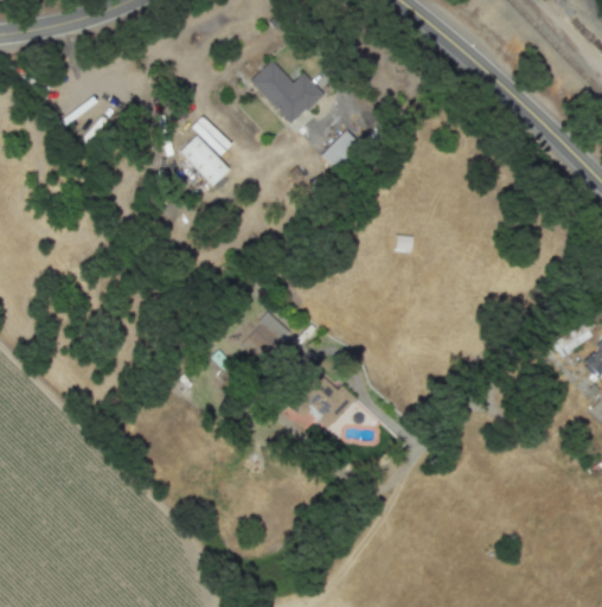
[(294,82),(273,59),(250,81),(292,125),(325,94),(305,72),(294,82)]
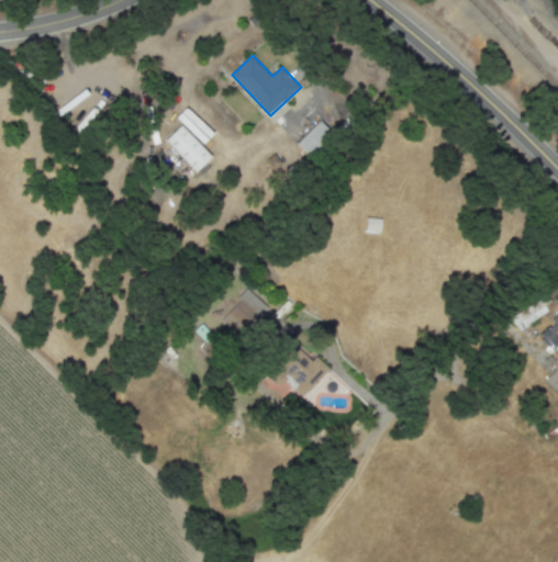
[(298,143),(311,157),(335,135),(321,121),(298,143)]
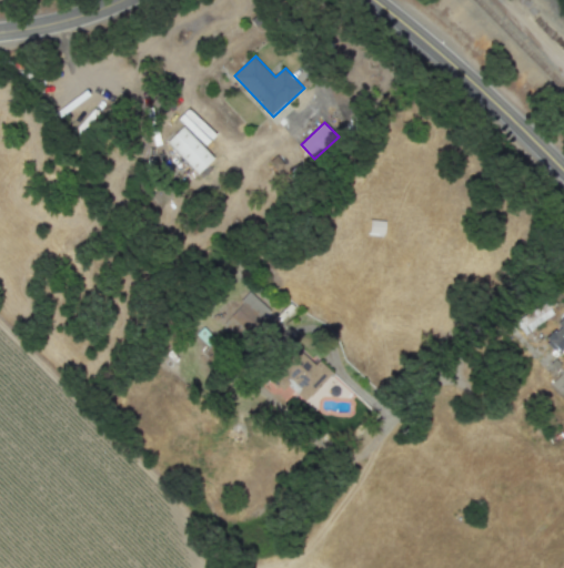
[(199,174),(215,159),(184,127),(169,142),(199,174)]
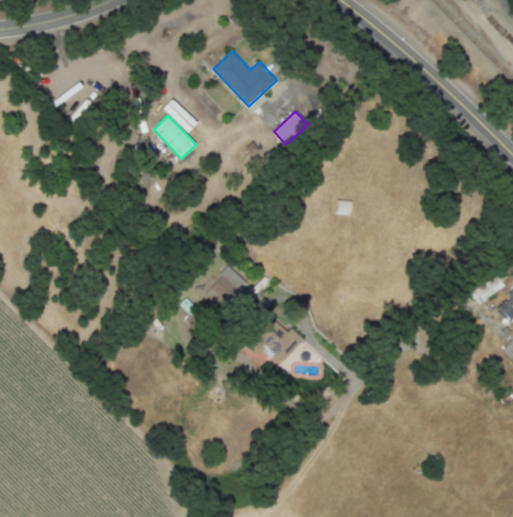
[(205,294),(223,310),(248,283),(230,267),(205,294)]
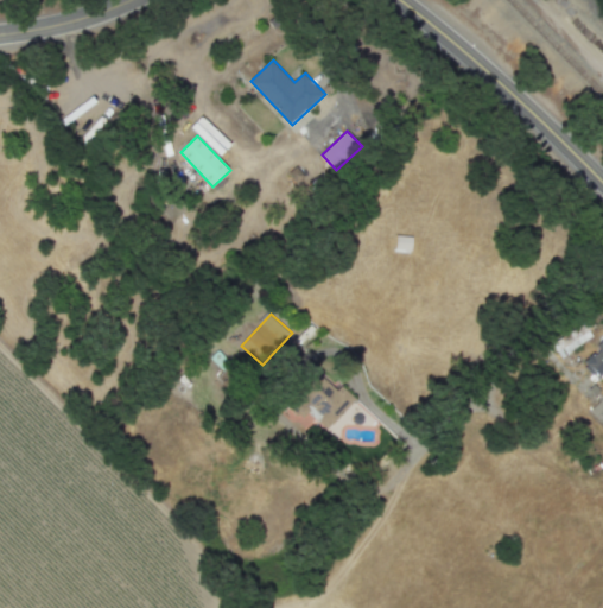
[(563,356),(594,337),(585,323),(553,342),(563,356)]
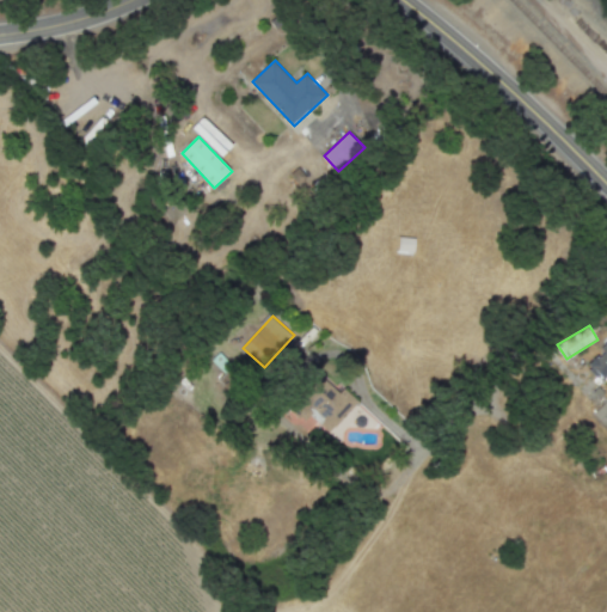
[(606,346),(589,365),(606,381),(606,346)]
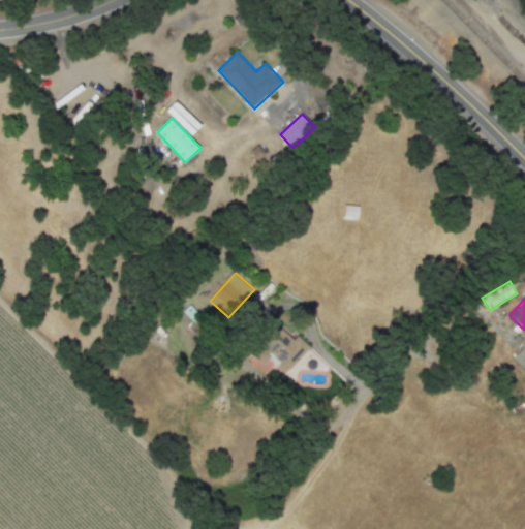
[(311,347),(299,336),(296,339),(276,322),(249,352),(259,362),(265,355),(286,374),(311,347)]
